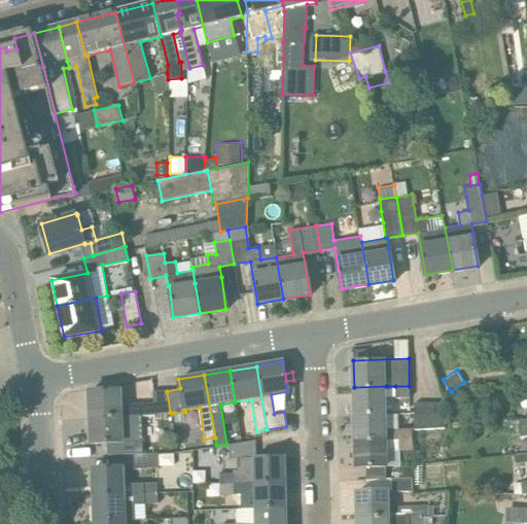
[(354,413),(387,412),(386,386),(354,387),(354,413)]
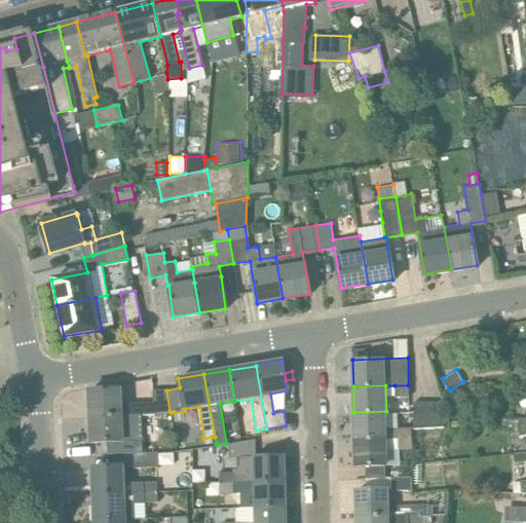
[(408,385),(395,385),(395,396),(409,395),(408,385)]
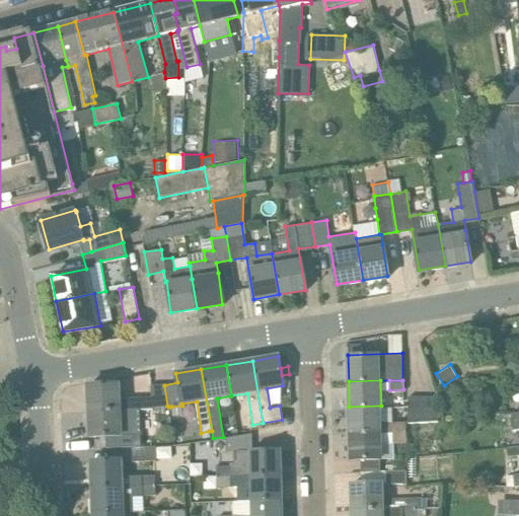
[(167,406),(164,385),(150,385),(151,396),(143,396),(118,397),(118,384),(87,385),(88,410),(153,407),(167,406)]
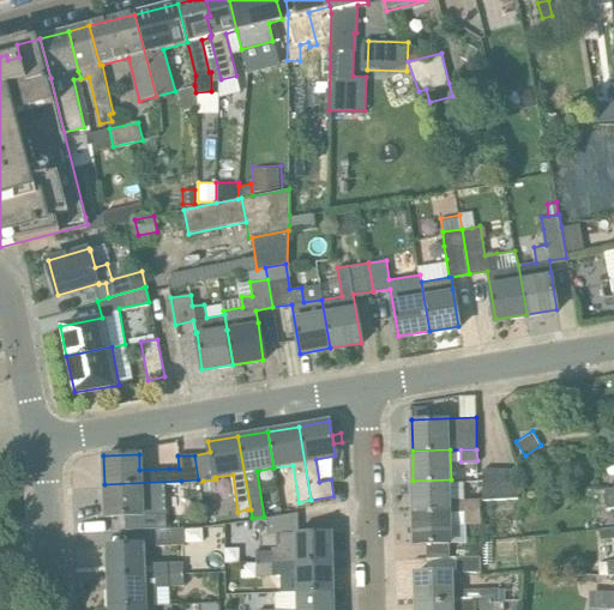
[(500,497),(500,467),(483,467),(482,497),(500,497)]
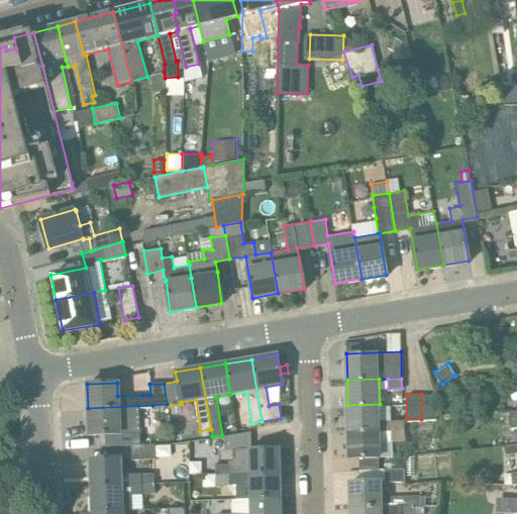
[(421,394),(421,419),(436,418),(437,394),(421,394)]
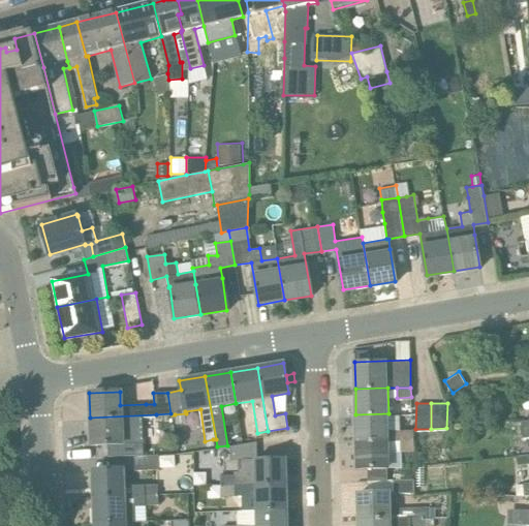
[(186,413),(175,414),(177,423),(187,422),(186,413)]
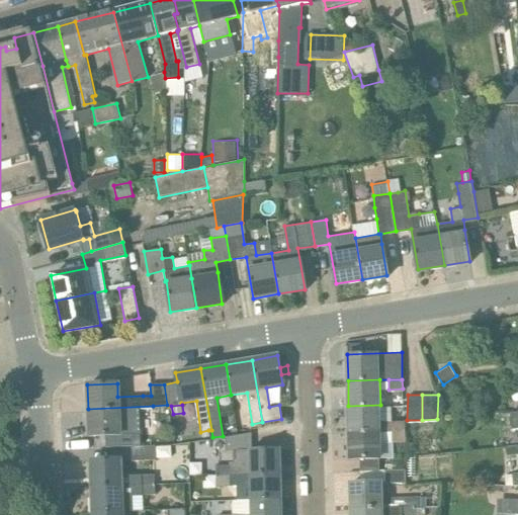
[(391,430),(405,430),(405,420),(391,420),(391,405),(380,405),(348,406),(349,431),(381,431),(391,430)]
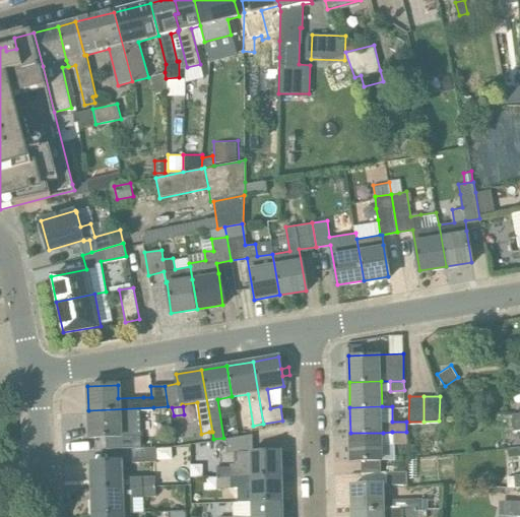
[(153,407),(88,410),(89,437),(122,436),(121,422),(153,419),(153,407)]
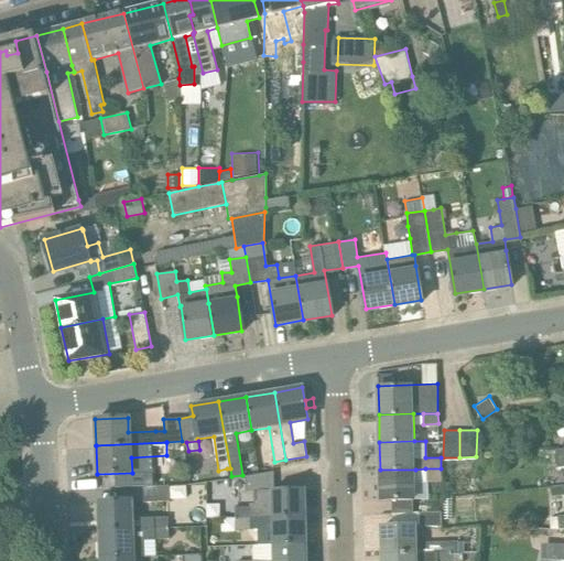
[(425,481),(441,481),(441,468),(425,468),(425,481)]
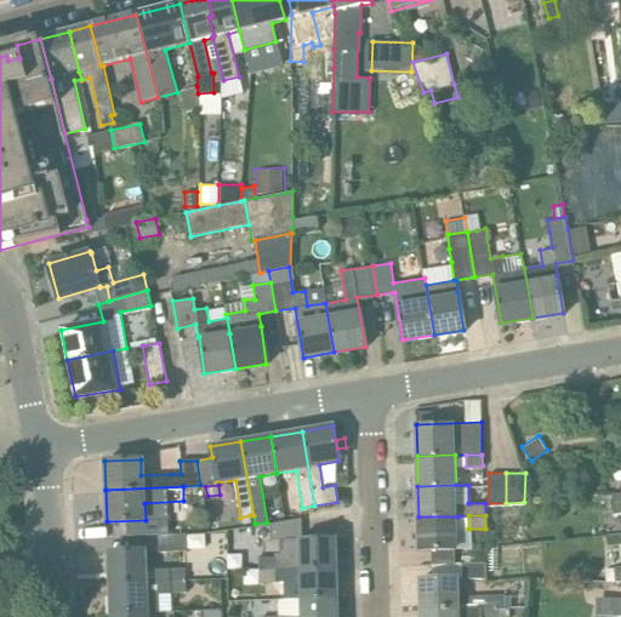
[(457,547),(457,530),(457,516),(419,516),(420,548),(457,547)]
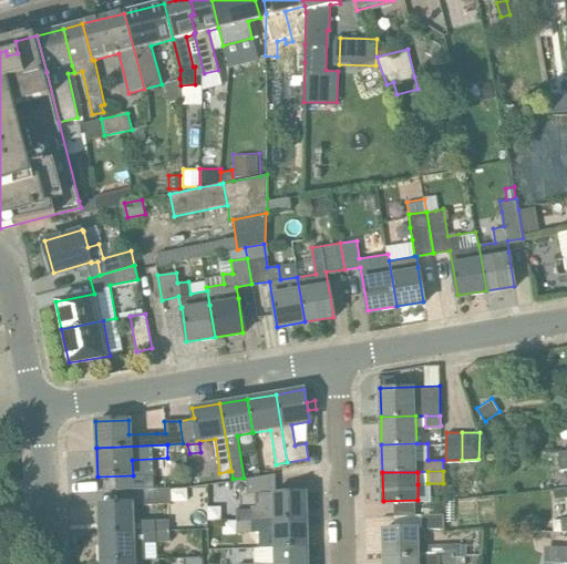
[(253,490),(282,488),(281,474),(251,477),(253,490)]
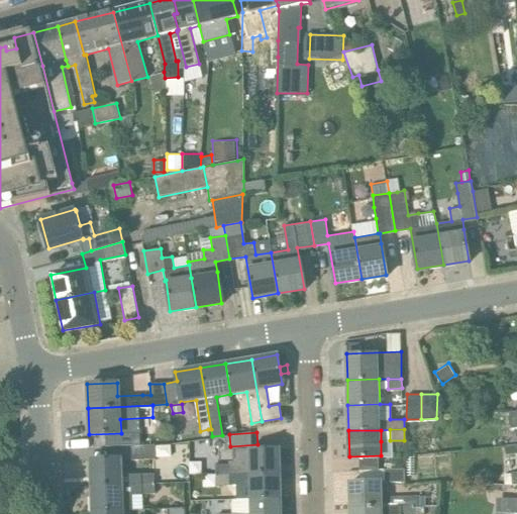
[(505,452),(516,451),(516,441),(505,443),(505,452)]
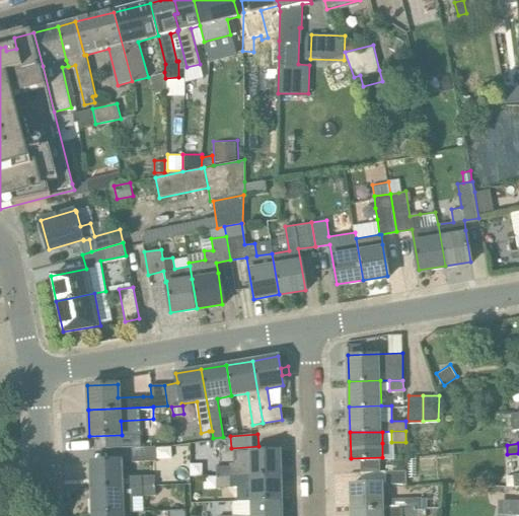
[(132,460),(155,459),(155,446),(131,447),(132,460)]
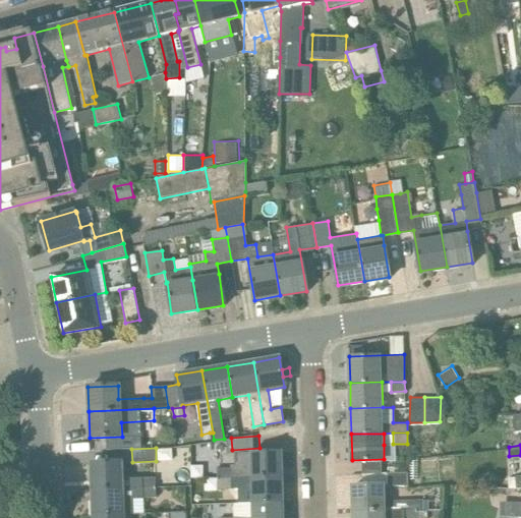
[(238,477),(281,475),(281,451),(238,452),(238,477)]
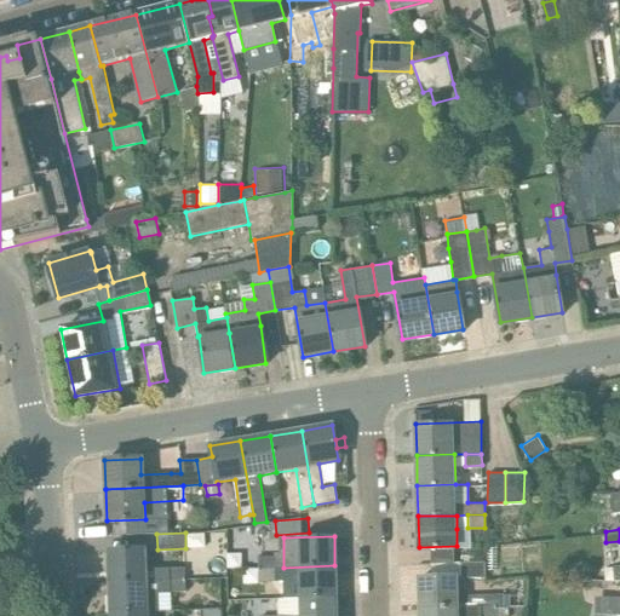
[(110,581),(184,577),(184,566),(147,568),(145,550),(109,551),(110,581)]
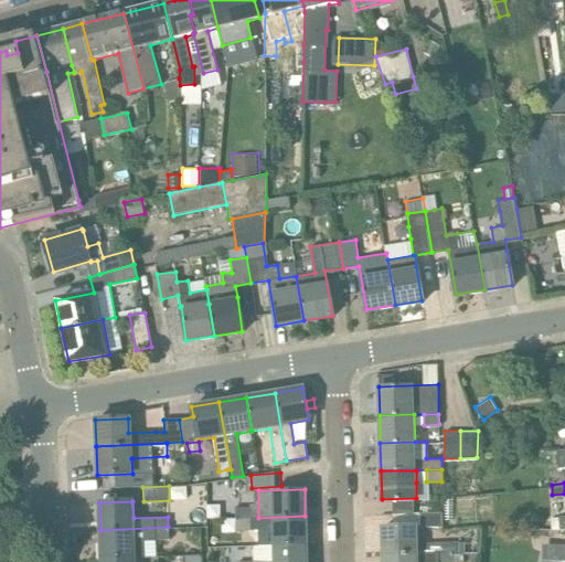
[(441,526),(441,511),(420,511),(420,526),(441,526)]
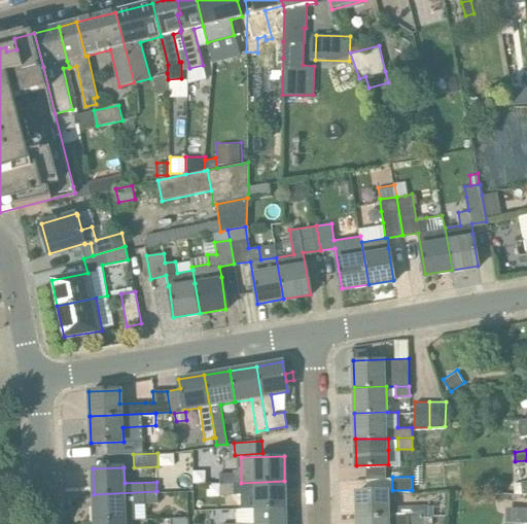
[(253,507),(285,505),(284,481),(241,483),(220,483),(220,494),(253,493),(253,507)]
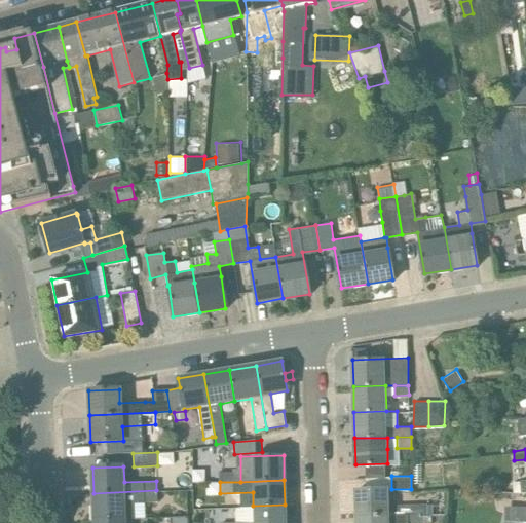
[(428,515),(428,514),(427,502),(389,503),(388,489),(355,490),(357,516),(421,515),(428,515)]
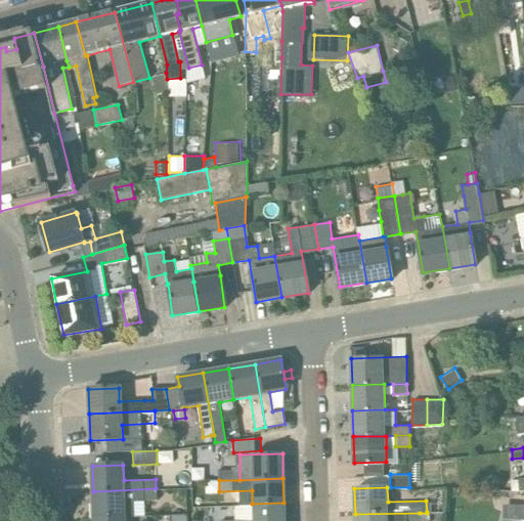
[(94,518),(125,517),(125,515),(134,515),(133,501),(156,500),(156,488),(93,491),(94,518)]
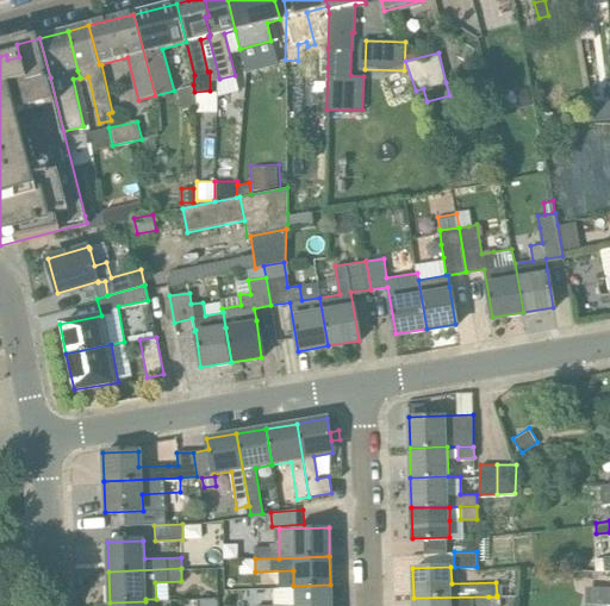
[(255,605),(330,605),(330,585),(293,586),(294,604),(255,605)]
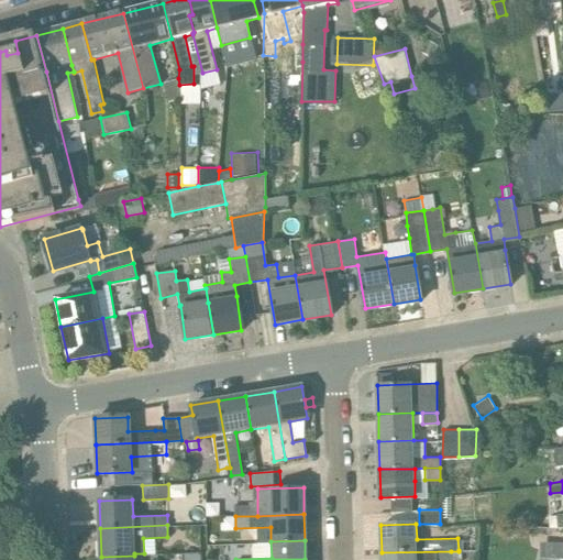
[(562,541),(550,542),(541,549),(540,556),(549,557),(562,557),(562,541)]
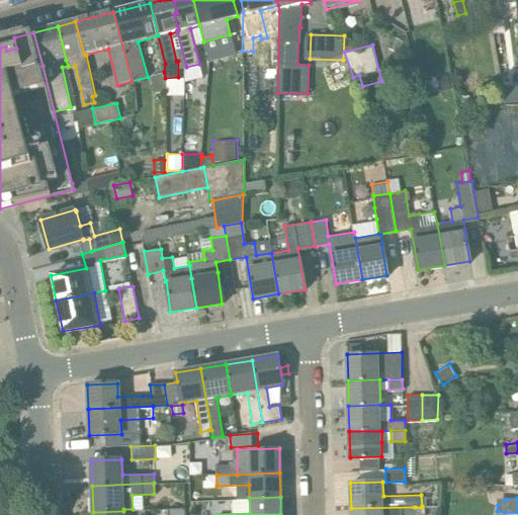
[(415,507),(351,508),(350,514),(425,514),(425,506),(422,506),(422,507),(415,507)]
